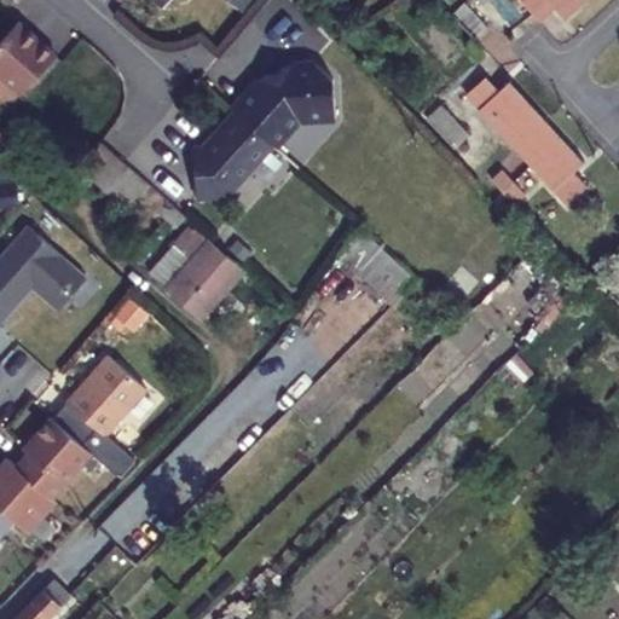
[(586,0),(524,0),(542,18),(555,6),(567,18),(586,0)]
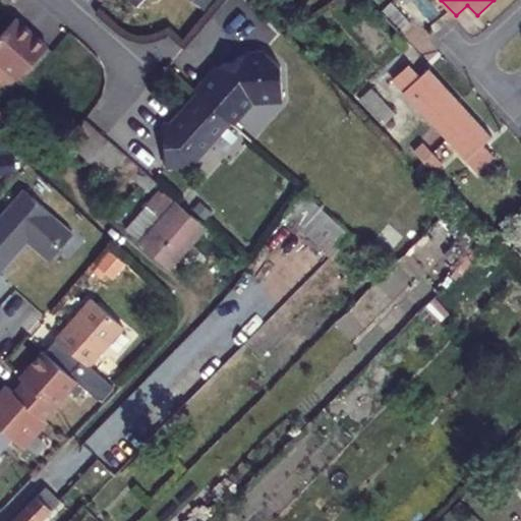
[(0,37),(0,62),(20,79),(49,48),(16,18),(0,37)]
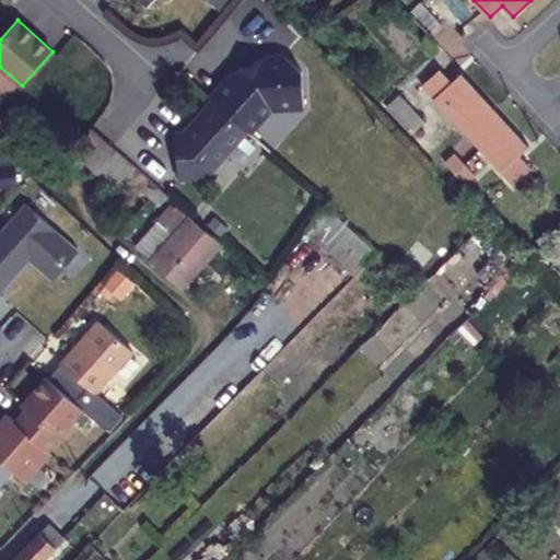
[(234,72),(211,98),(249,132),(270,109),(290,107),(306,106),(303,71),(288,56),(266,57),(255,62),(257,67),(247,71),(245,67),(234,72)]
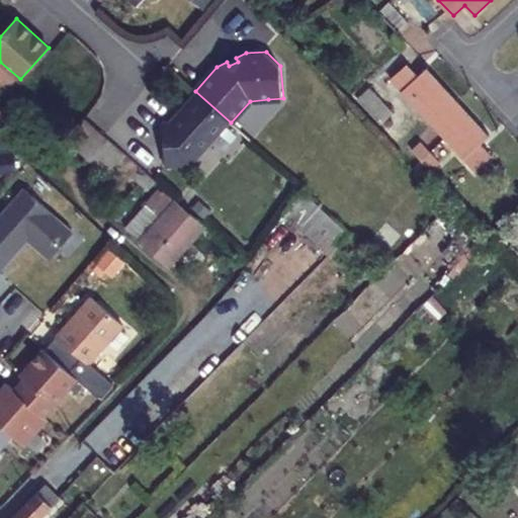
[(392,77),(434,122),(459,99),(427,67),(419,75),(408,63),(392,77)]
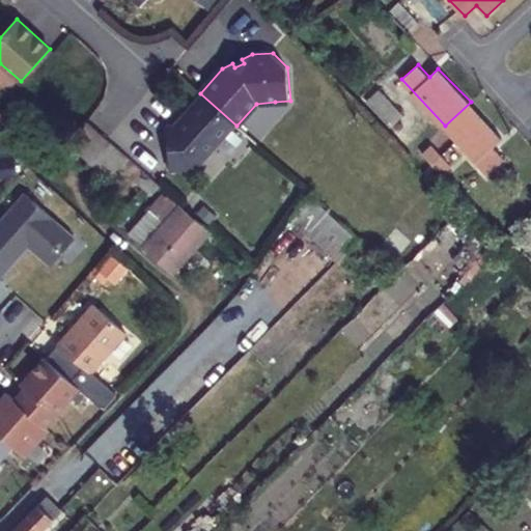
[(234,124),(201,95),(173,127),(165,127),(167,171),(193,169),(234,124)]
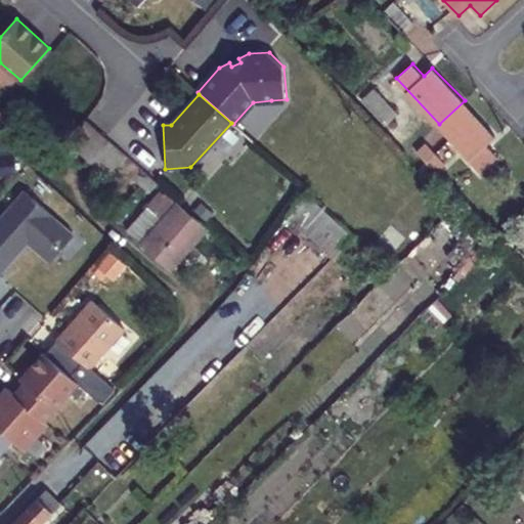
[(465,100),(439,124),(483,170),(499,155),(488,142),(496,135),(465,100)]
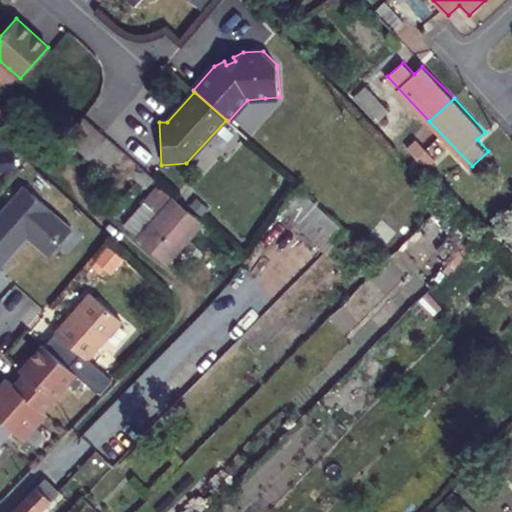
[(95,127),(80,144),(112,173),(120,165),(144,187),(152,178),(95,127)]
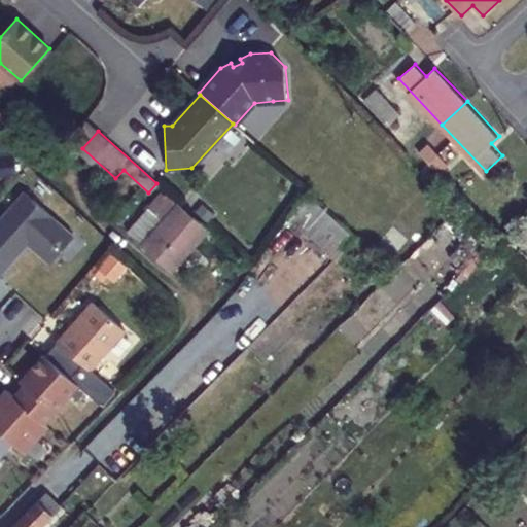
[(72,237),(22,192),(0,216),(0,272),(25,245),(47,265),(60,250),(72,237)]
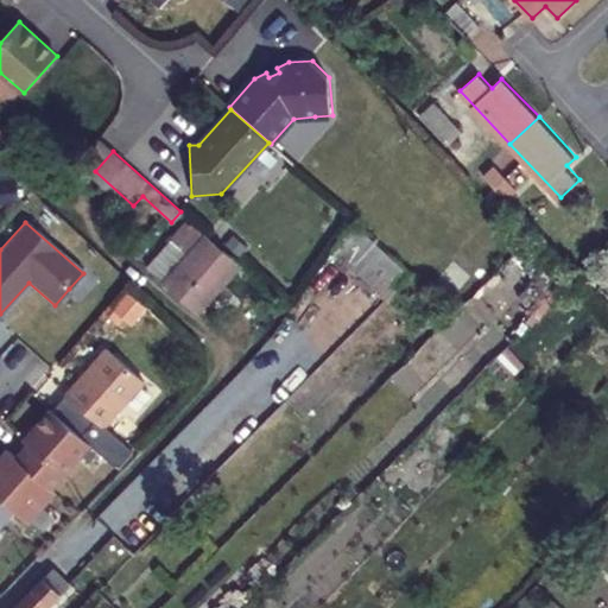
[(162,283),(192,312),(236,265),(188,223),(176,236),(191,251),(162,283)]
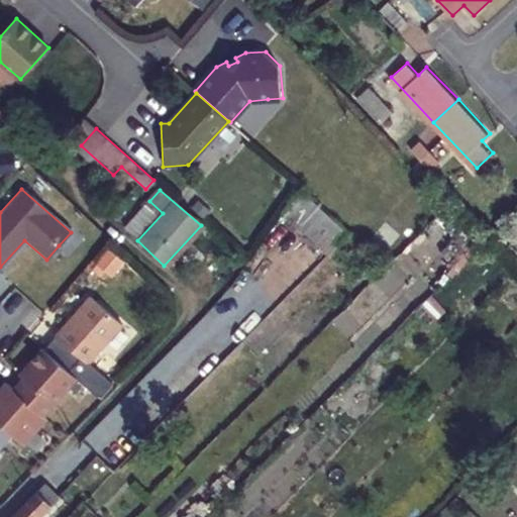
[(326,254),(346,232),(302,192),(282,214),(326,254)]
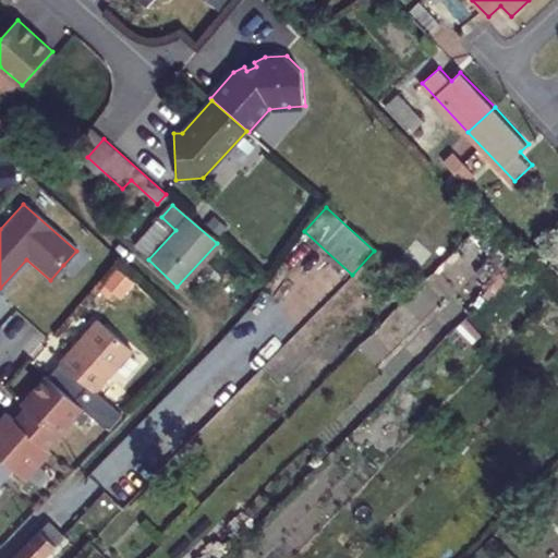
[(116,269),(104,282),(119,296),(131,282),(116,269)]
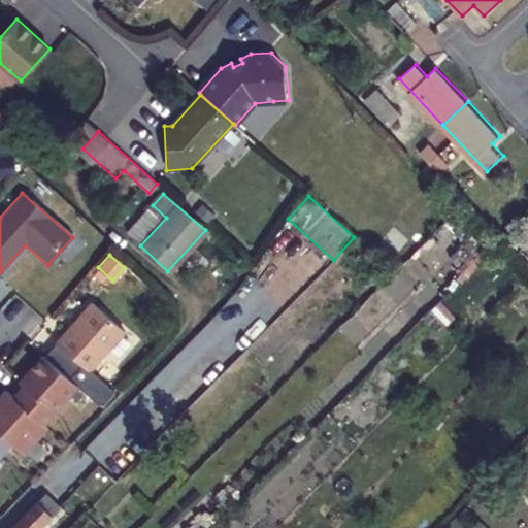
[(122,332),(90,304),(55,344),(87,372),(122,332)]
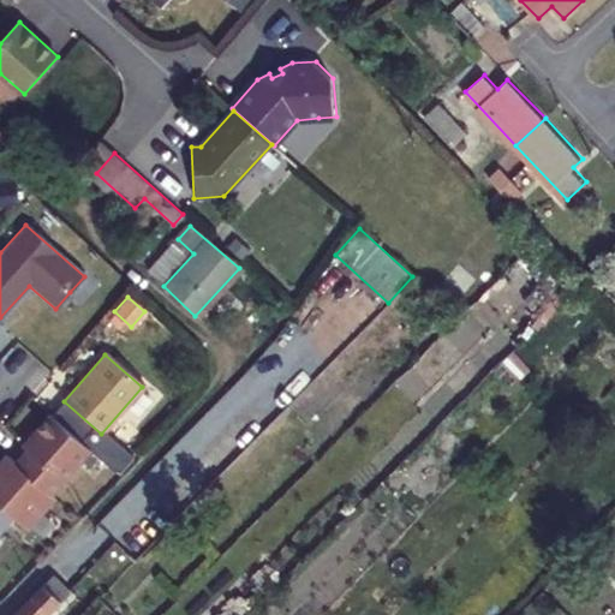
[(48,496),(88,451),(48,416),(21,448),(25,452),(13,465),(4,457),(0,460),(0,531),(11,519),(25,531),(52,500),(48,496)]
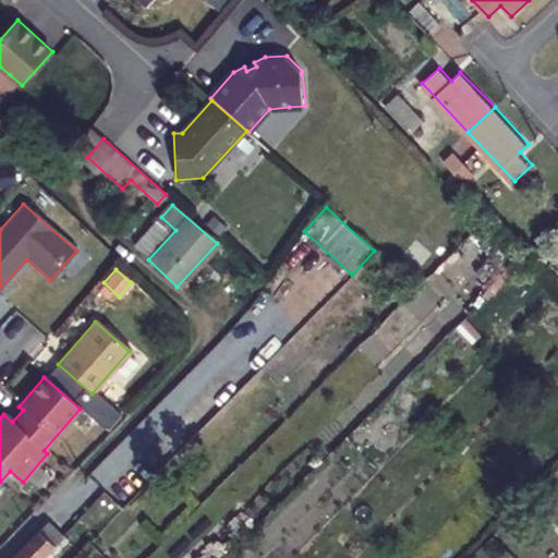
[(557,502),(556,500),(546,511),(556,521),(557,518),(557,502)]
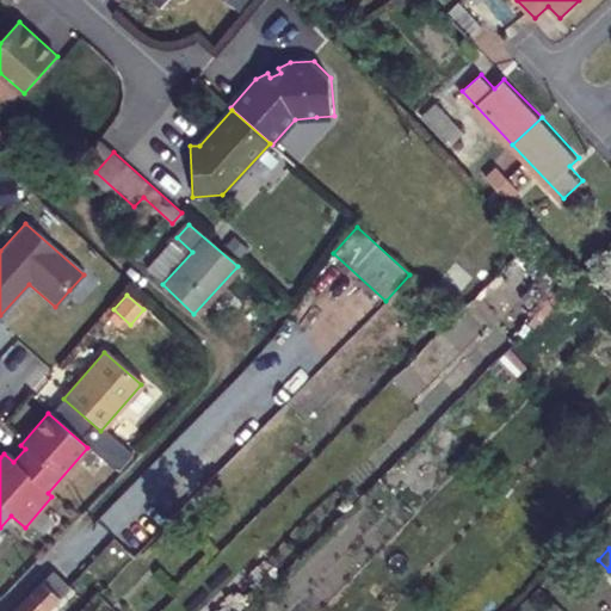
[(44,610),(69,586),(53,571),(11,610),(44,610)]
